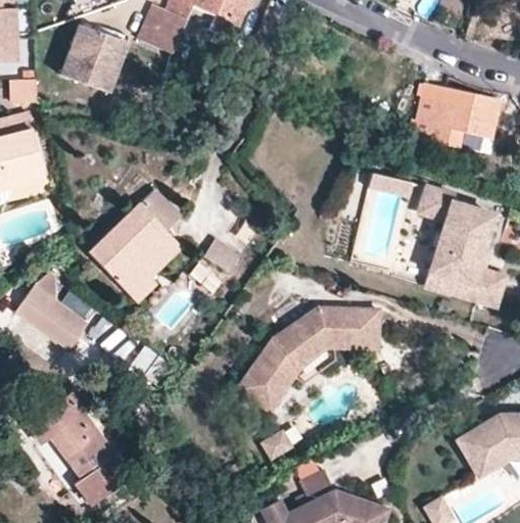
[(0,0),(0,59),(20,58),(17,5),(16,5),(15,0),(0,0)]
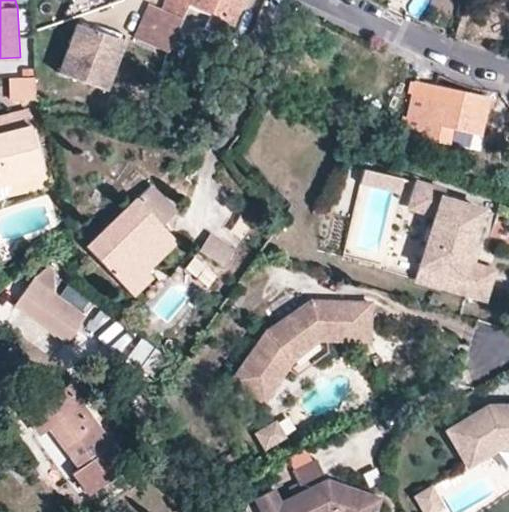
[(246,0),(167,0),(164,10),(183,19),(179,28),(210,42),(214,33),(228,38),(246,0)]
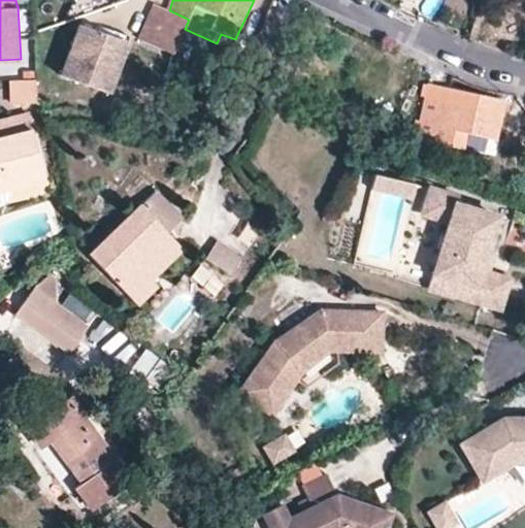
[(141,40),(173,55),(174,55),(185,29),(189,20),(169,10),(157,4),(141,40)]
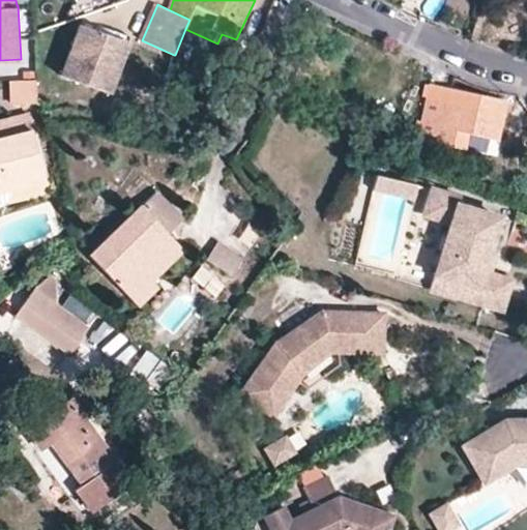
[(112,93),(120,71),(108,66),(118,39),(83,26),(64,75),(112,93)]
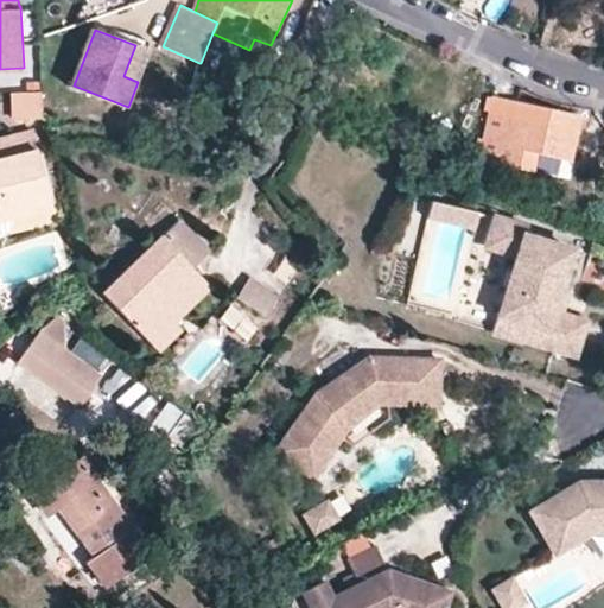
[(151,51),(135,45),(124,76),(138,82),(151,51)]
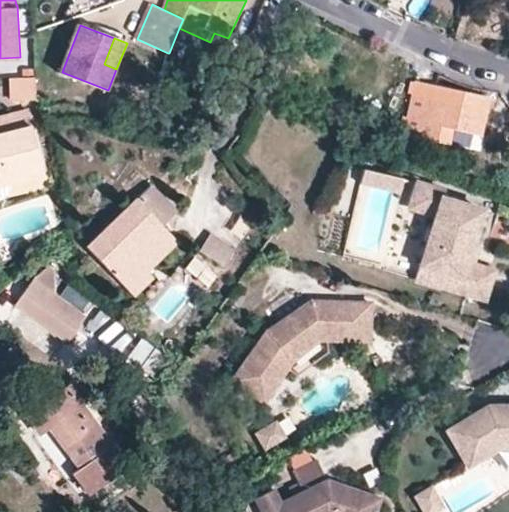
[(484,137),(491,98),(419,82),(408,133),(470,146),(472,135),(484,137)]
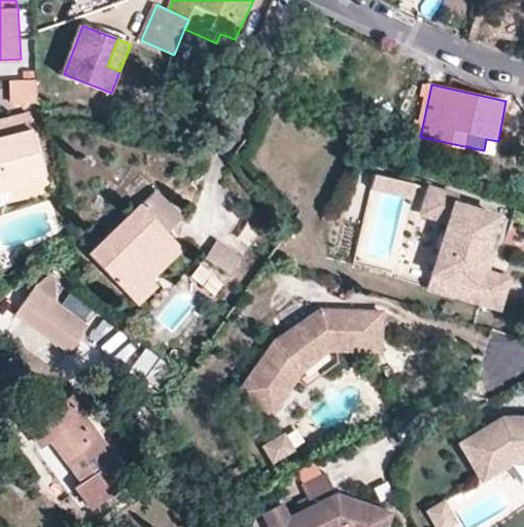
[(0,140),(36,131),(32,116),(0,124),(0,140)]
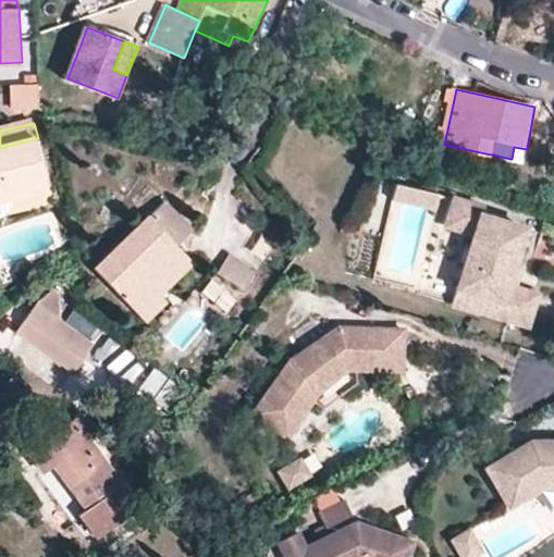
[(0,148),(0,196),(3,195),(5,203),(14,202),(52,192),(38,138),(0,148)]
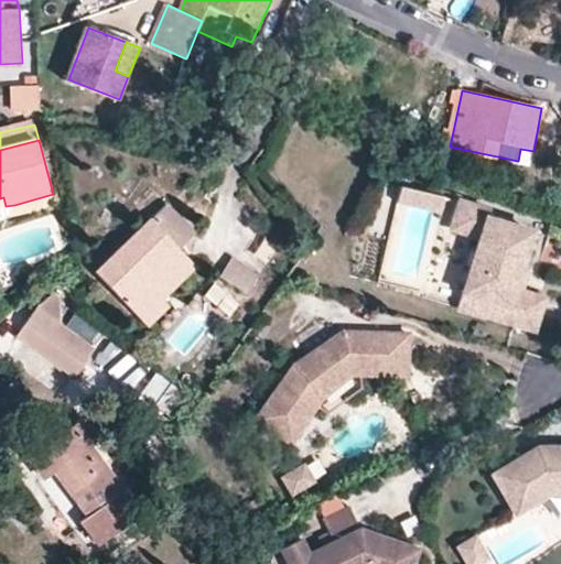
[(546,177),(549,164),(535,161),(532,174),(546,177)]
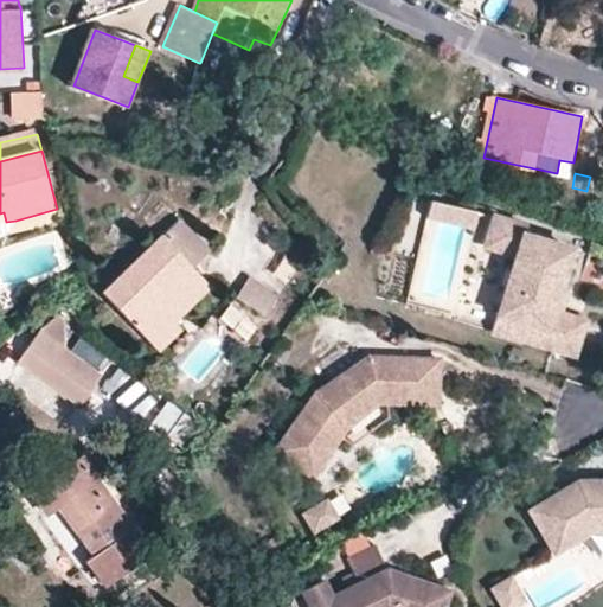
[(432,193),(428,210),(473,224),(479,206),(432,193)]
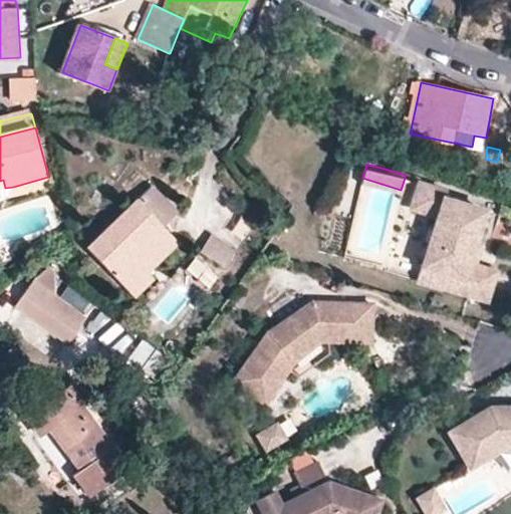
[(182,212),(144,175),(129,189),(140,199),(88,247),(131,292),(153,272),(140,260),(171,231),(167,227),(182,212)]
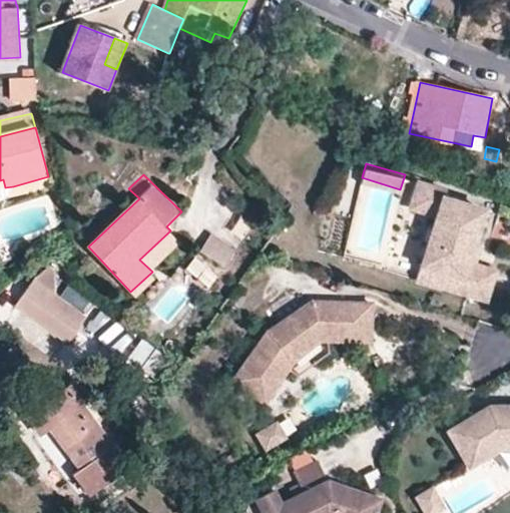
[(476,238),(485,207),(445,195),(447,188),(421,180),(413,203),(439,211),(424,262),(424,263),(447,270),(443,283),(445,283),(488,297),(497,269),(469,260),(471,253),(476,238)]
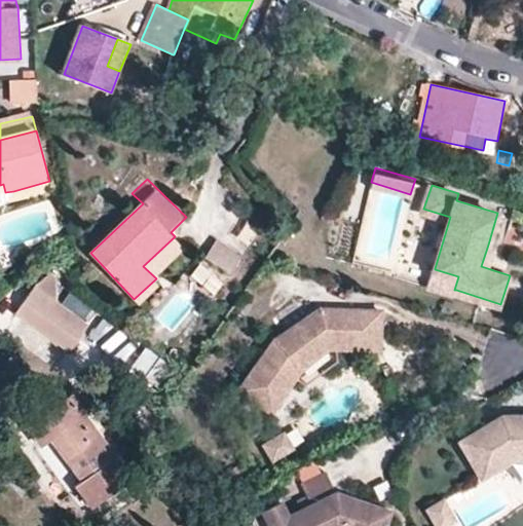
[(13,191),(5,192),(0,193),(0,208),(17,202),(13,191)]
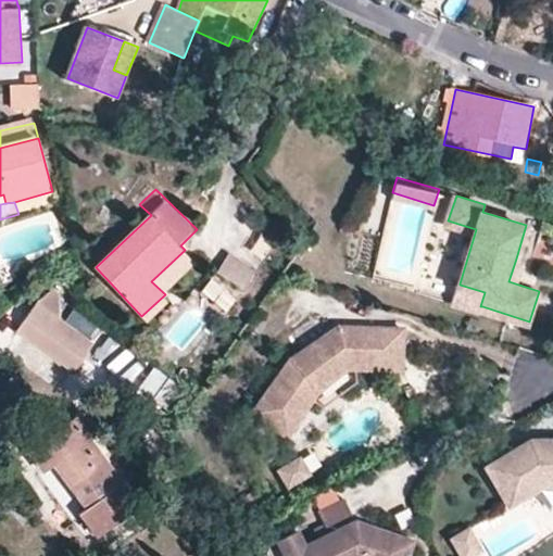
[(198,264),(185,250),(151,281),(165,294),(198,264)]
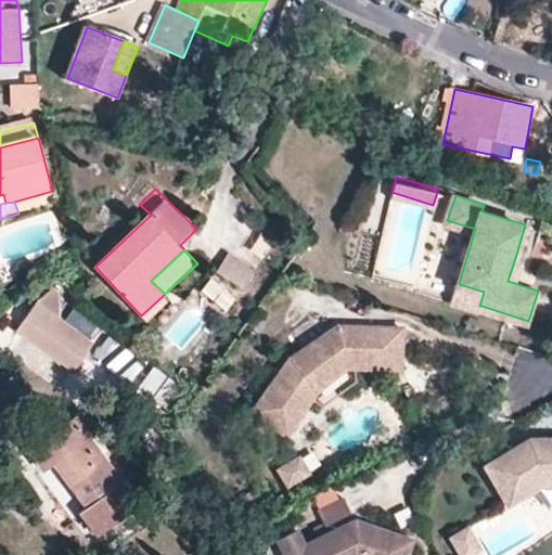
[(232,253),(218,272),(246,291),(258,270),(232,253)]
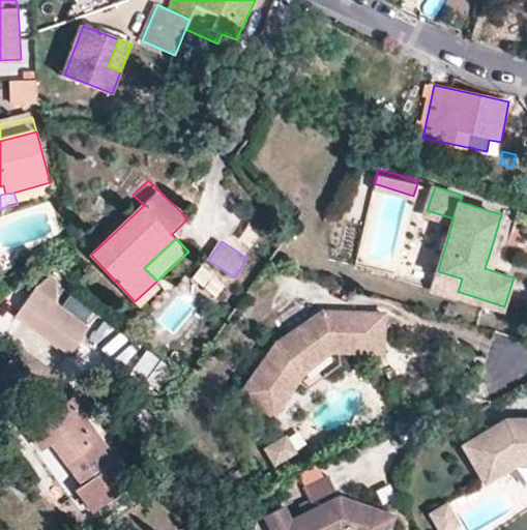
[(497,248),(492,246),(487,262),(493,264),(497,248)]
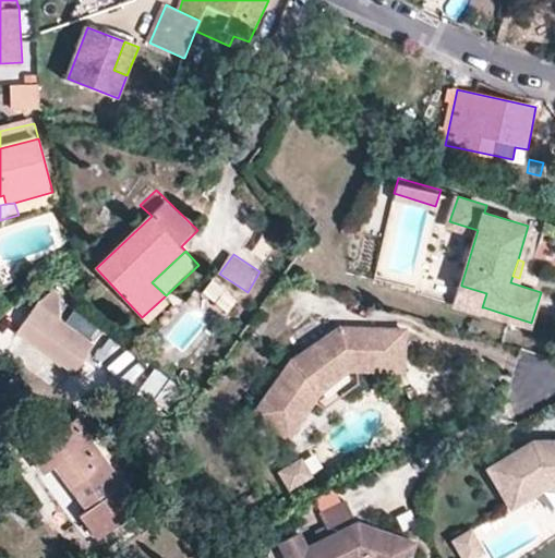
[(486,293),(461,286),(461,284),(460,283),(455,301),(483,310),(484,307),(482,307),(486,293)]
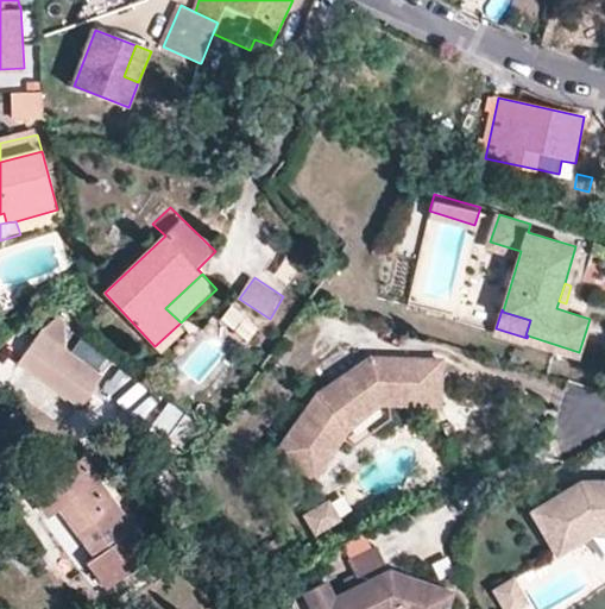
[(101,375),(64,350),(62,322),(56,318),(39,331),(18,362),(80,405),(101,375)]
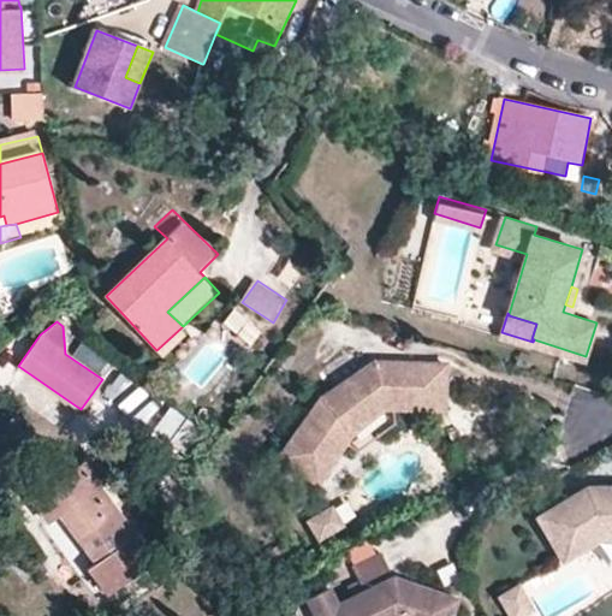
[(189,333),(183,326),(156,350),(164,356),(189,333)]
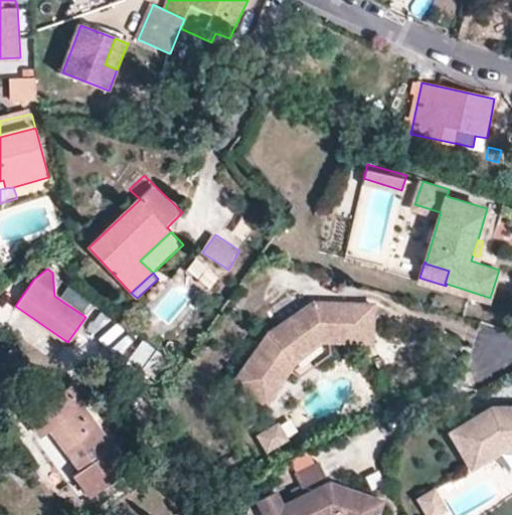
[(373,301),(312,299),(268,330),(233,378),(265,400),(289,367),(294,360),(322,338),(329,338),(346,339),(347,323),(373,324),(373,301)]
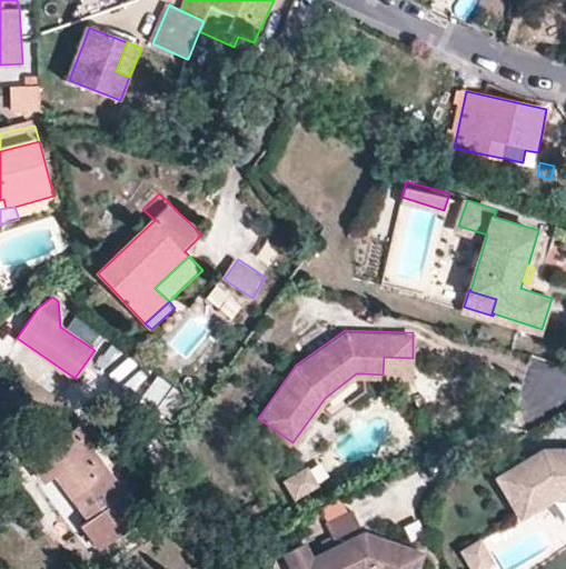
[(413,358),(384,357),(383,375),(411,376),(413,358)]
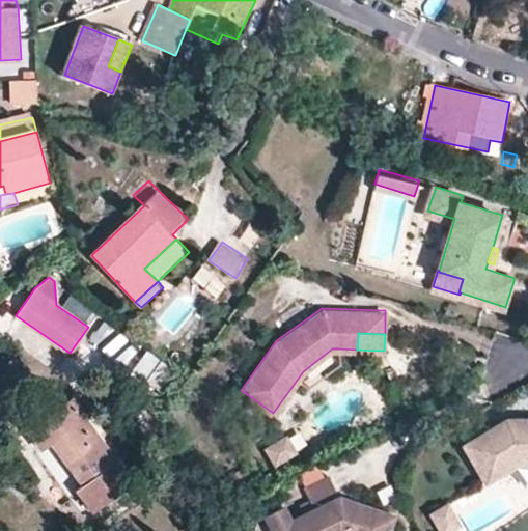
[(340,363),(339,348),(332,348),(303,371),(298,379),(308,386),(340,363)]
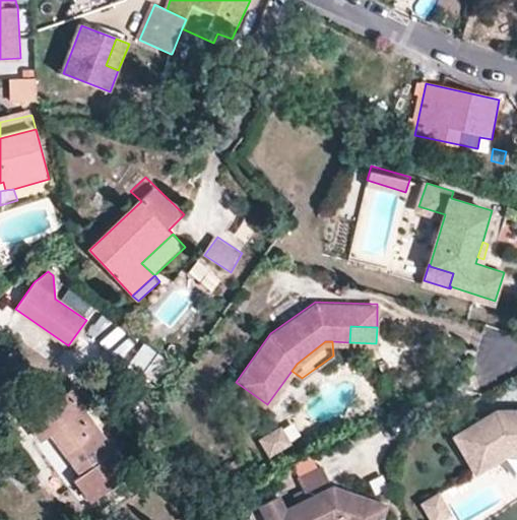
[(92,406),(77,386),(29,423),(44,442),(52,435),(82,473),(76,477),(93,499),(128,471),(112,451),(115,449),(86,412),(92,406)]
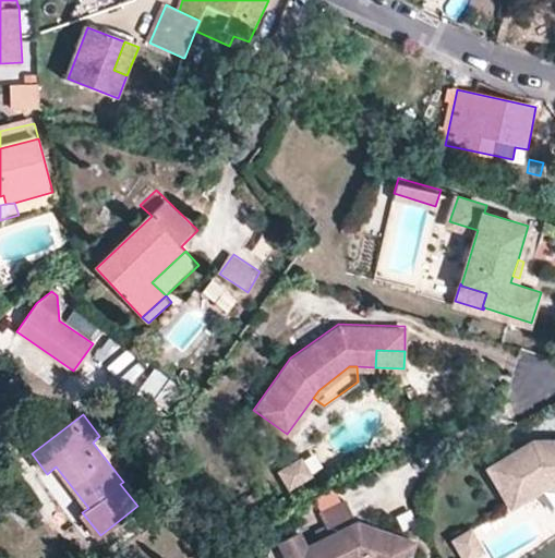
[(554,435),(534,436),(492,463),(515,501),(549,481),(549,475),(554,474),(554,435)]
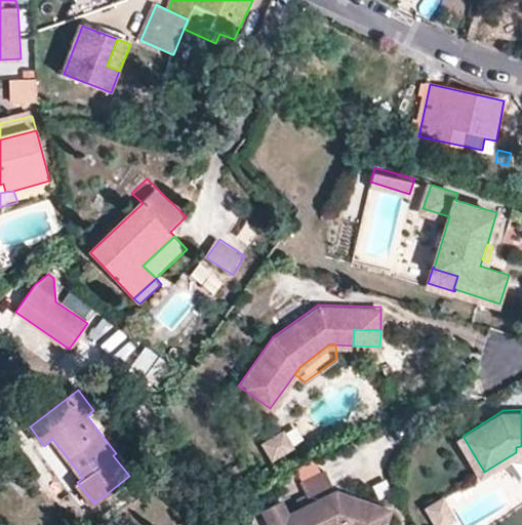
[(293,445),(283,430),(263,443),(274,458),(293,445)]
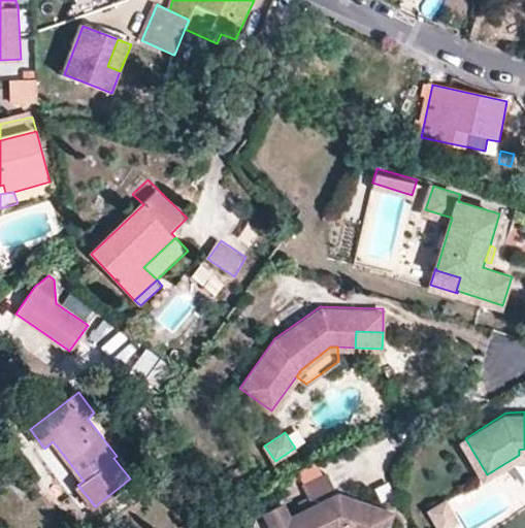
[(51,463),(67,485),(76,477),(59,456),(51,463)]
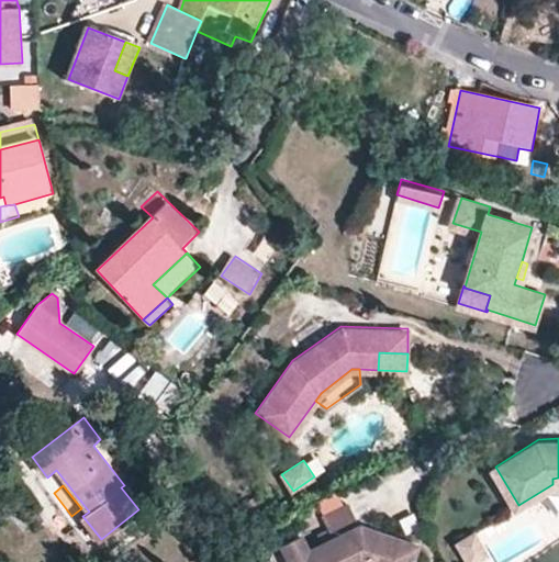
[(415,561),(421,548),(362,524),(306,551),(300,536),(283,543),(291,561),(415,561)]
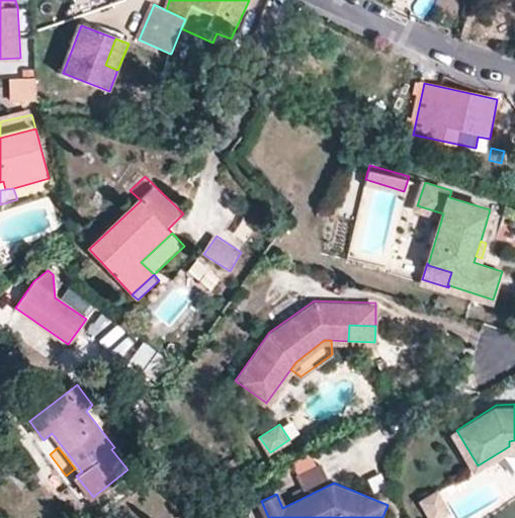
[(455,506),(462,517),(470,517),(501,501),(502,499),(502,496),(495,485),(493,485),(491,485),(455,506)]
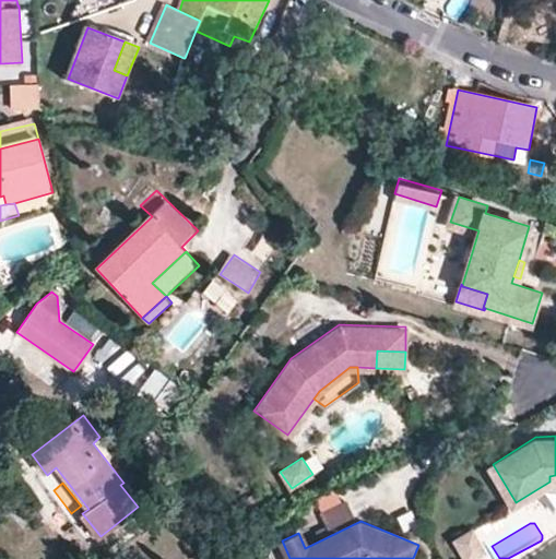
[(471,525),(449,538),(461,558),(474,558),(487,551),(471,525)]
